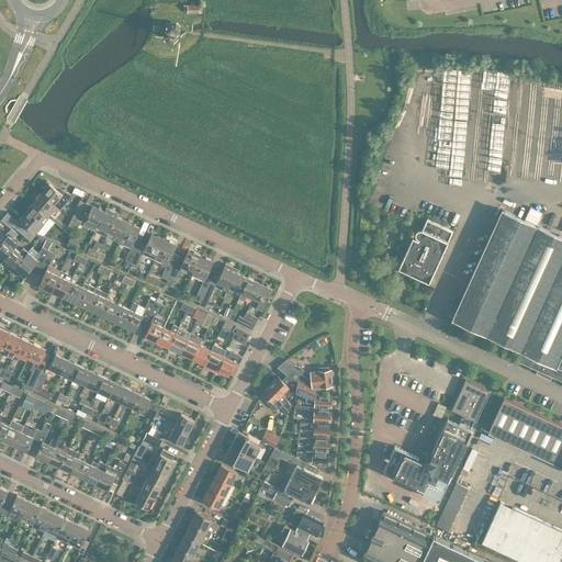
[(181,25),(181,22),(179,19),(177,18),(176,17),(172,17),(169,18),(168,18),(166,19),(164,22),(164,25),(164,29),(166,32),(169,34),(172,34),(176,34),(179,32),(180,30),(181,25)]
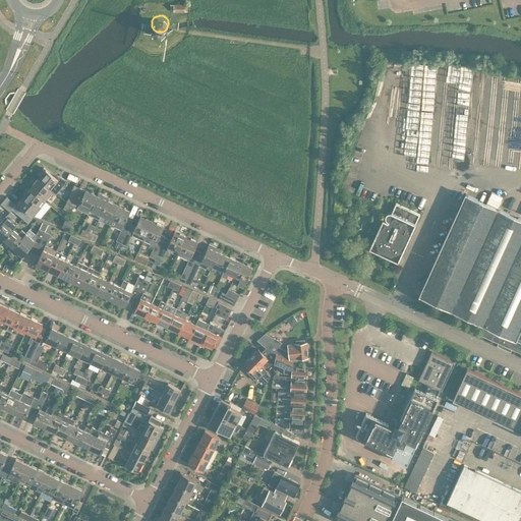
[(40,176),(37,179),(52,192),(55,194),(62,185),(63,185),(66,180),(57,176),(54,177),(52,176),(52,175),(51,174),(43,168),(38,174),(40,176)]
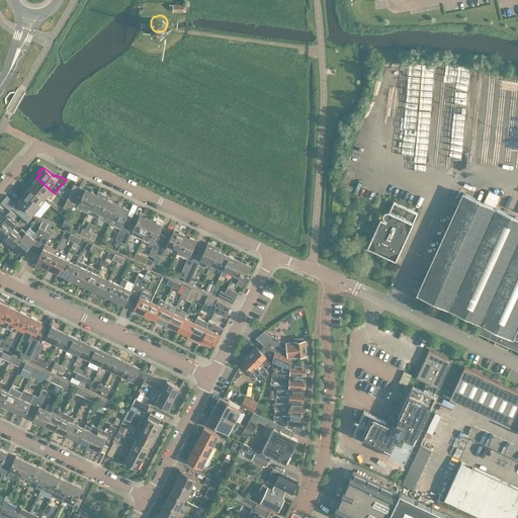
[(33,184),(30,188),(45,200),(52,191),(36,178),(32,183),(33,184)]
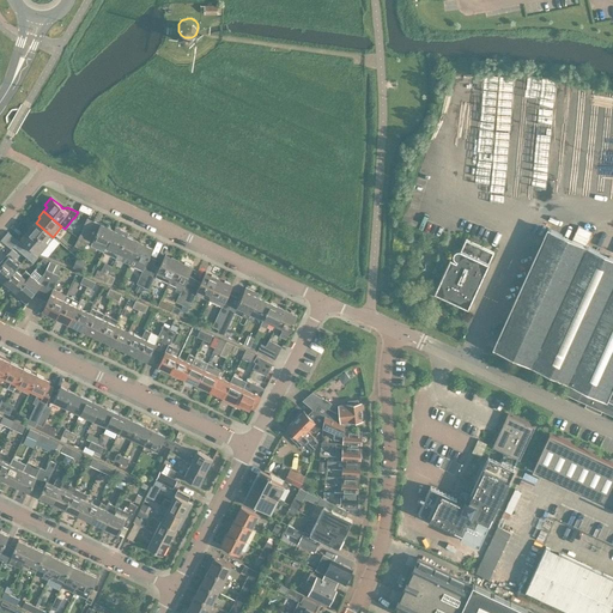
[(87,218),(80,232),(87,235),(93,222),(87,218)]
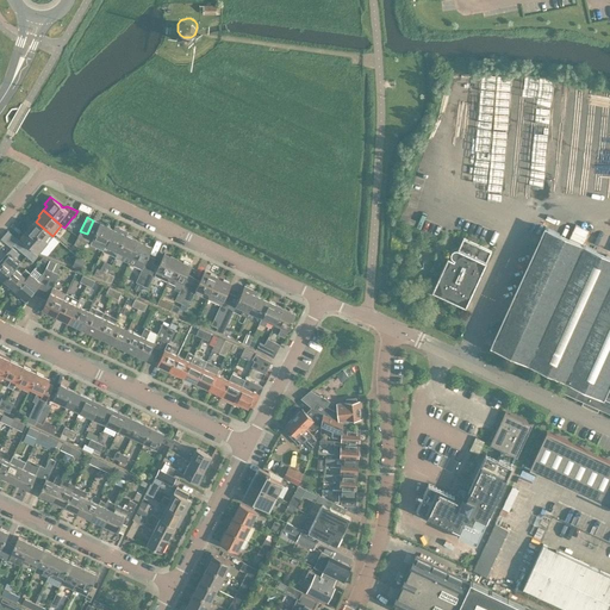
[(48,242),(47,242),(53,236),(36,222),(35,221),(20,237),(38,253),(48,242)]
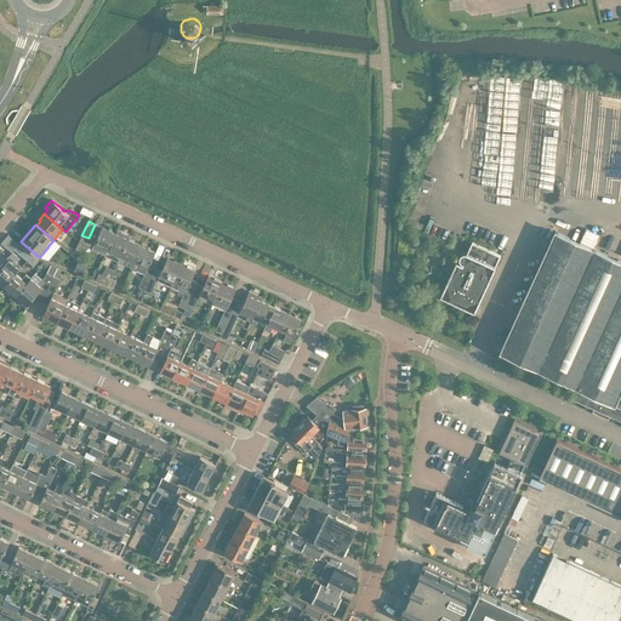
[(89,238),(86,244),(92,248),(91,249),(98,252),(104,255),(115,233),(110,232),(110,231),(102,227),(101,227),(95,224),(89,238)]
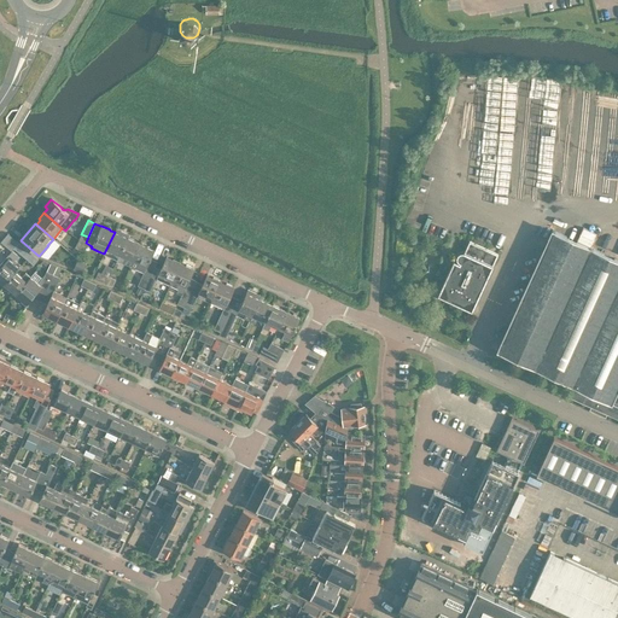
[(497,350),(549,373),(573,384),(567,396),(617,419),(617,260),(552,231),(497,350)]
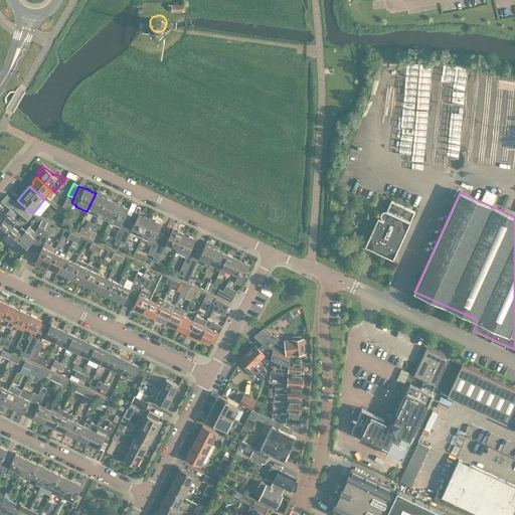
[(96,193),(87,211),(92,214),(98,216),(100,212),(107,198),(108,196),(101,193),(100,195),(96,193)]
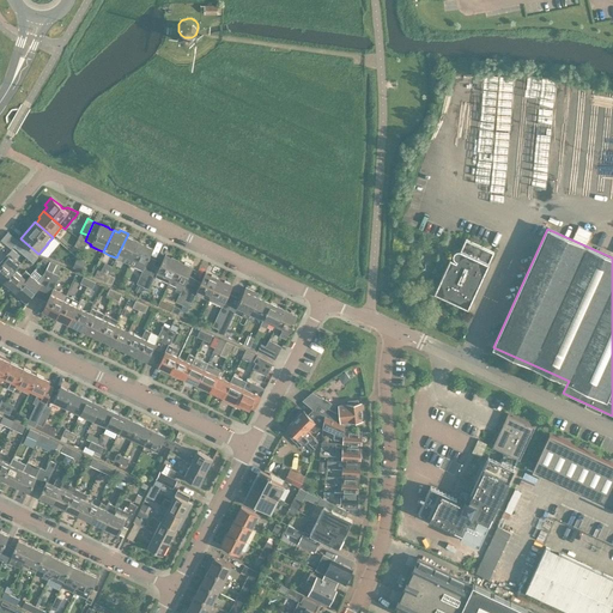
[(87,235),(80,232),(74,246),(82,248),(85,241),(87,235)]
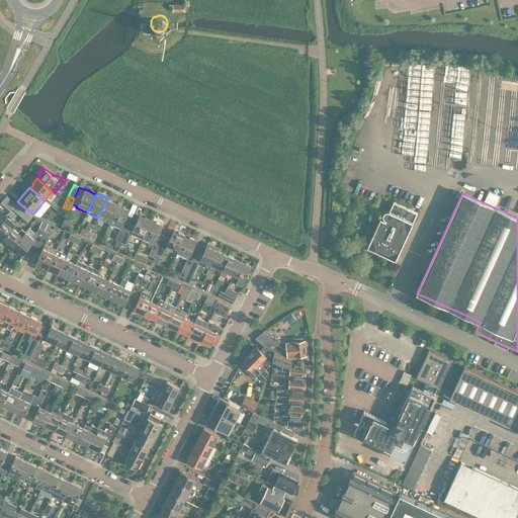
[(98,218),(98,219),(104,222),(109,224),(117,204),(113,203),(114,202),(107,199),(100,213),(98,218)]
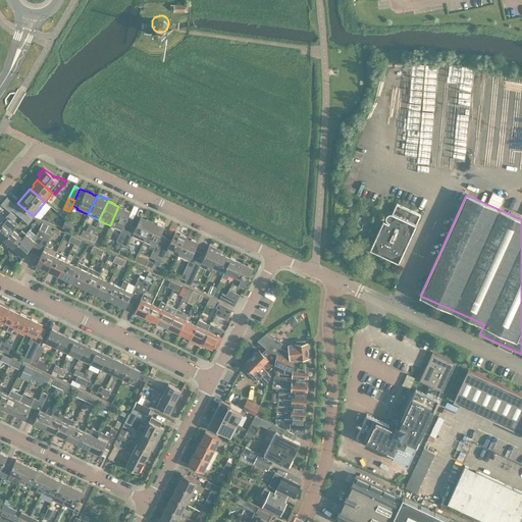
[(399,262),(420,215),(397,204),(392,213),(390,213),(388,213),(386,214),(385,216),(385,218),(387,220),(388,221),(384,229),(379,227),(370,249),(399,262)]
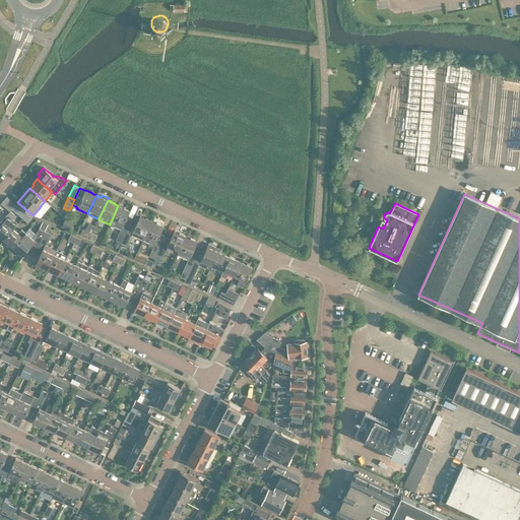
[(11,209),(20,217),(24,212),(14,204),(11,209)]
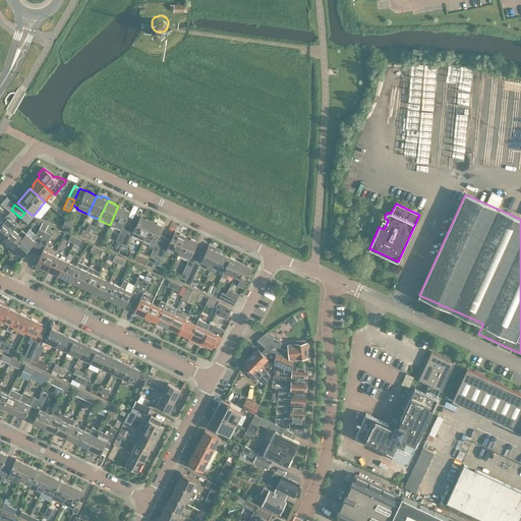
[(122,208),(118,206),(110,225),(121,230),(116,241),(113,247),(118,249),(120,243),(121,243),(129,225),(130,225),(131,221),(126,219),(130,211),(122,208)]
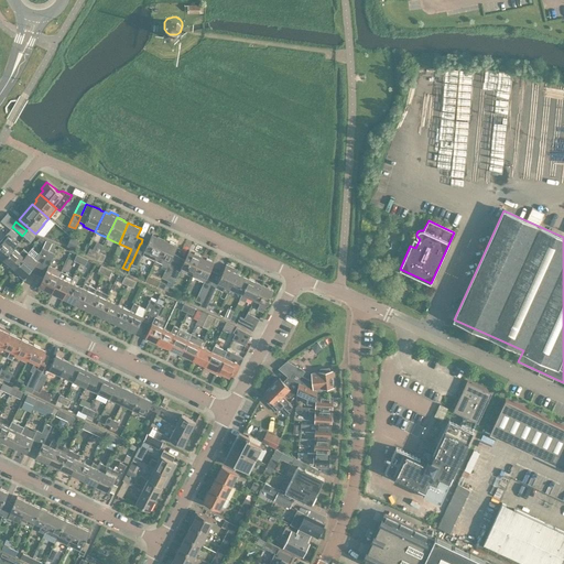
[(0,259),(2,261),(19,242),(12,236),(15,232),(11,228),(0,240),(0,259)]
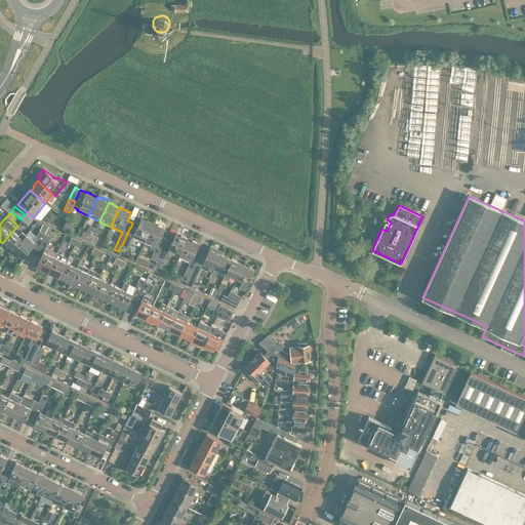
[(31,220),(25,214),(21,219),(28,225),(31,220)]
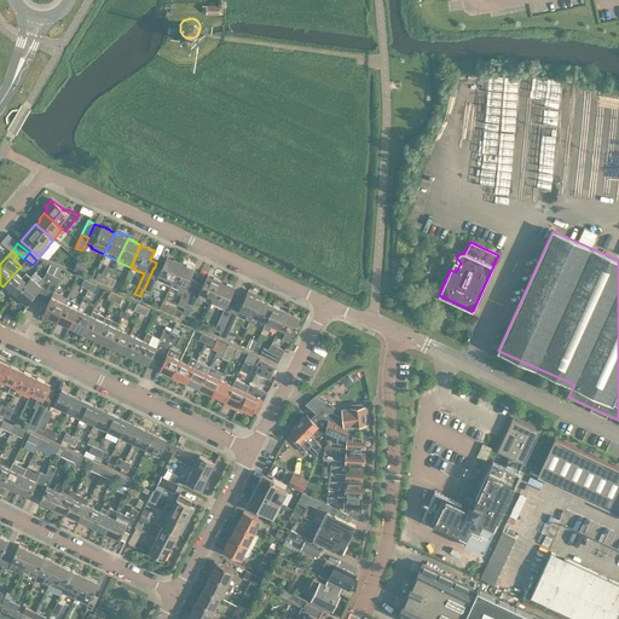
[(154,267),(144,289),(151,293),(157,279),(169,285),(180,262),(173,259),(172,261),(167,258),(168,256),(167,256),(161,270),(155,267),(154,267)]
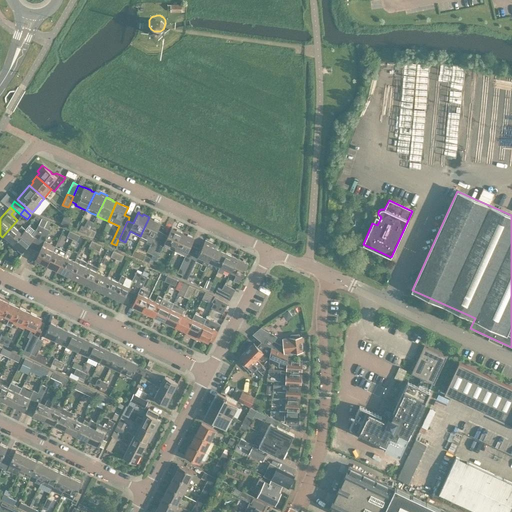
[(149,217),(140,236),(147,240),(146,243),(150,245),(147,252),(152,255),(162,233),(157,230),(160,222),(154,219),(153,221),(149,218),(149,217)]
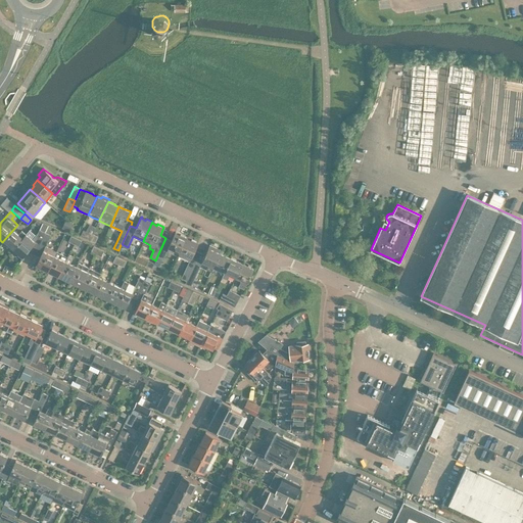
[(64,223),(61,229),(68,232),(72,226),(64,223)]
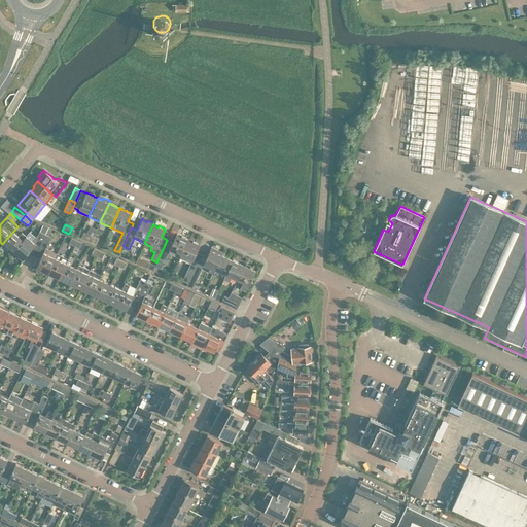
[(25,236),(11,252),(22,260),(27,254),(34,257),(45,235),(48,227),(42,225),(37,236),(36,238),(29,232),(25,236)]
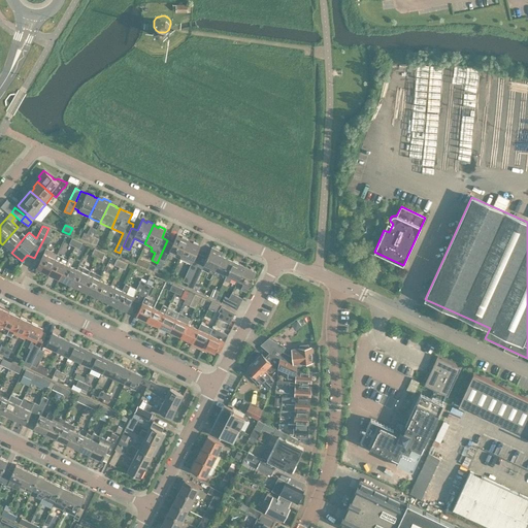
[(18,227),(2,244),(11,253),(25,236),(22,233),(19,237),(13,232),(18,227)]
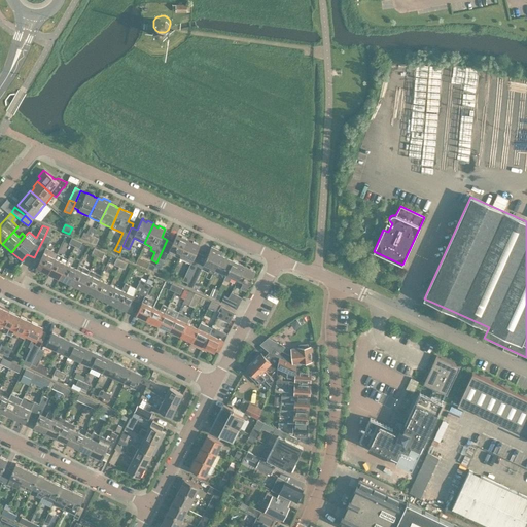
[(83,233),(81,238),(91,242),(94,237),(93,237),(86,234),(83,232),(83,233)]
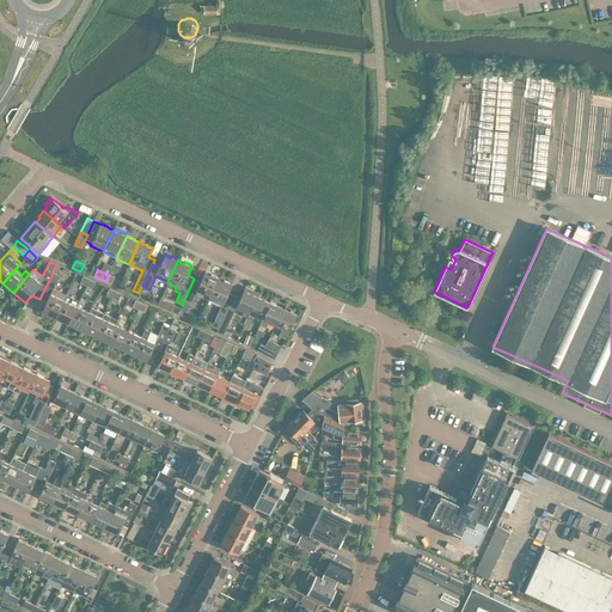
[(194,279),(182,305),(188,307),(195,294),(208,300),(218,279),(210,275),(210,276),(204,274),(206,273),(204,271),(201,281),(194,279)]
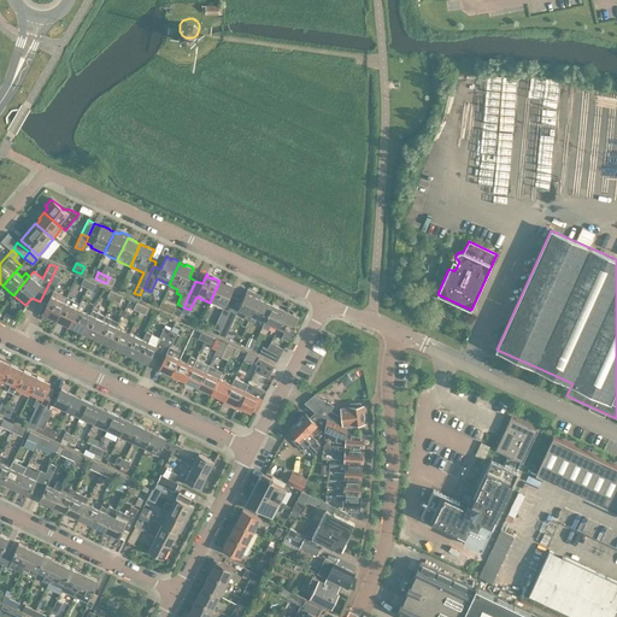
[(42,313),(56,319),(66,298),(53,292),(59,278),(53,275),(40,301),(46,305),(42,313)]
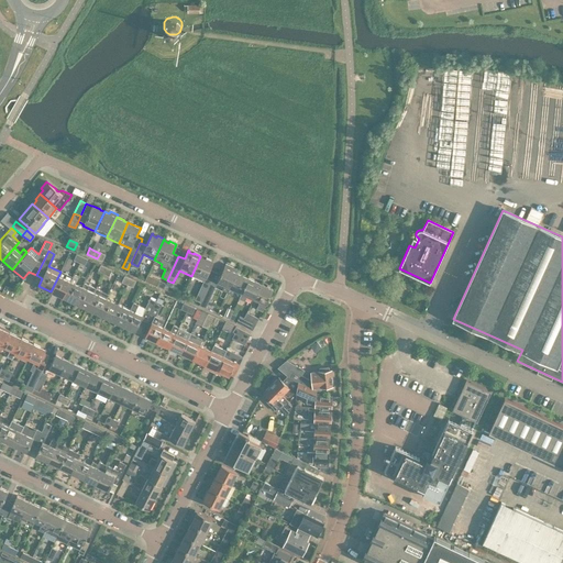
[(200,256),(191,276),(203,282),(206,277),(209,269),(213,262),(206,258),(206,260),(200,257),(201,256),(200,256)]
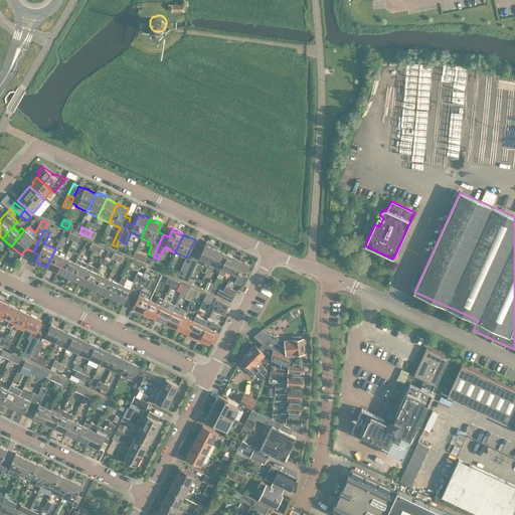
[(205,243),(198,258),(205,261),(203,266),(208,268),(210,263),(216,249),(212,247),(214,244),(206,241),(205,243)]
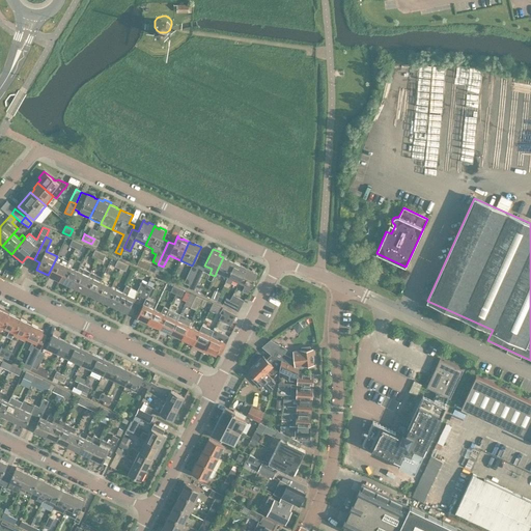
[(48,275),(59,280),(68,261),(57,256),(48,275)]
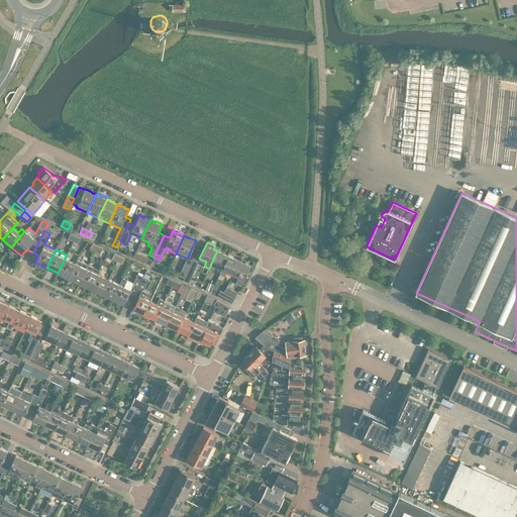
[(211,264),(209,269),(213,271),(215,266),(222,269),(228,255),(221,252),(217,250),(211,264)]
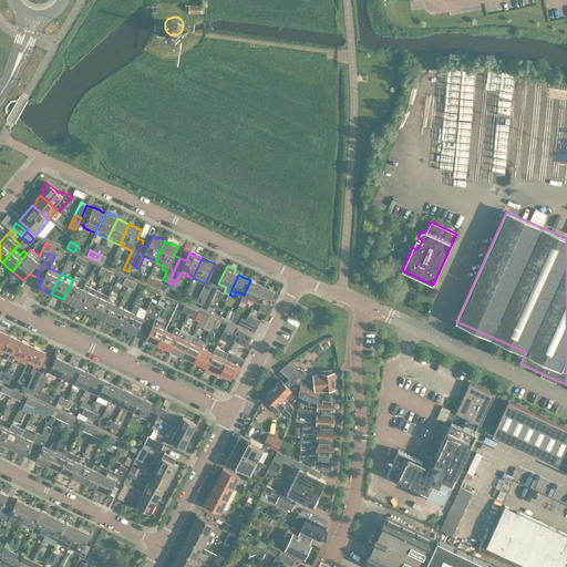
[(150,276),(146,282),(165,290),(167,285),(150,276)]
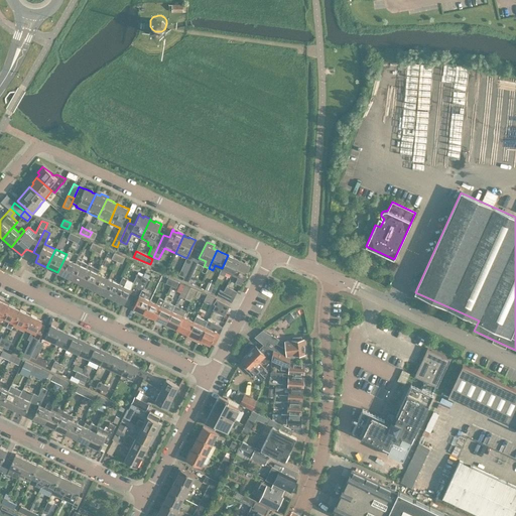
[(69,277),(75,263),(69,260),(71,255),(67,253),(67,254),(57,272),(69,277)]
